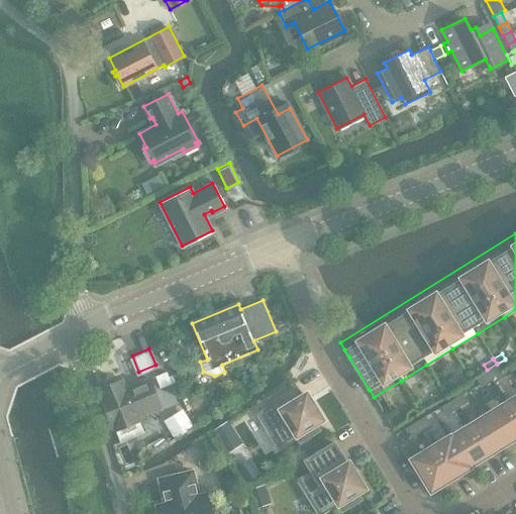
[(502,373),(497,364),(487,370),(488,370),(486,371),(491,379),(502,373)]
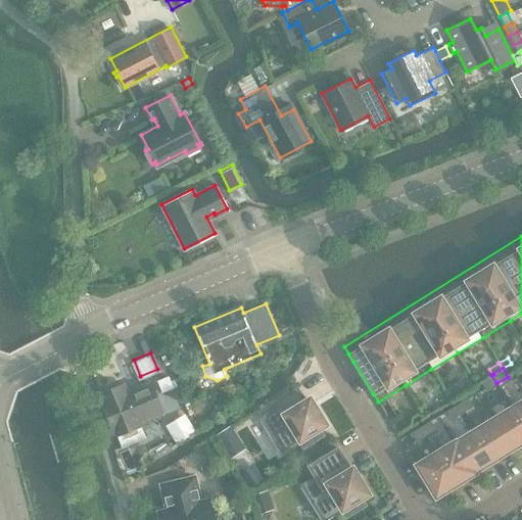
[(486,389),(496,383),(491,375),(481,381),(486,389)]
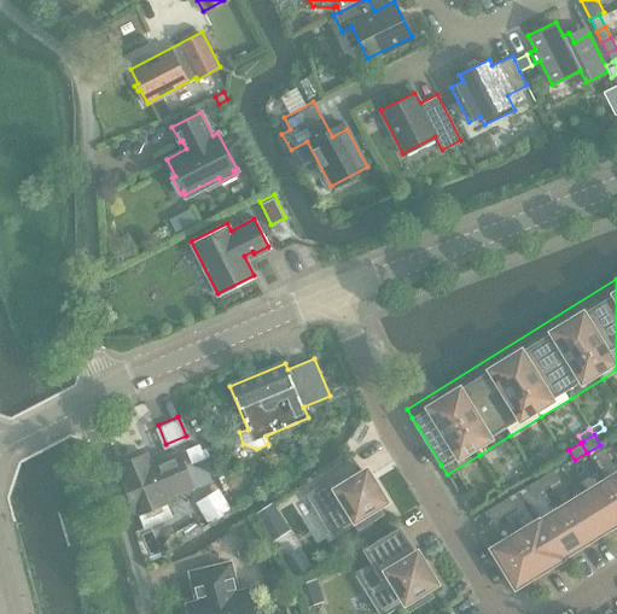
[(176,492),(193,486),(179,451),(151,462),(146,452),(116,465),(135,514),(138,513),(144,526),(170,515),(166,502),(178,496),(176,492)]
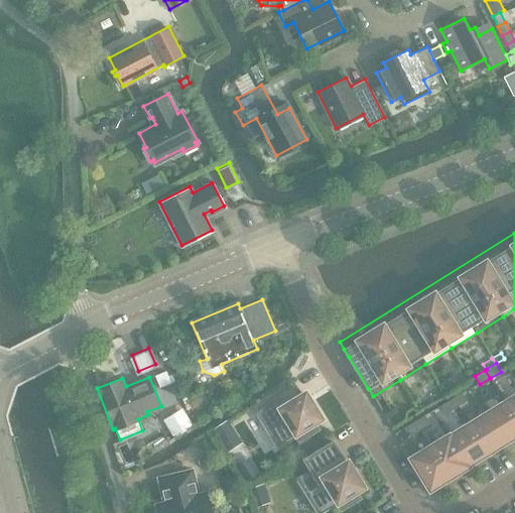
[(270,402),(255,411),(276,445),(295,433),(299,439),(317,428),(313,422),(322,417),(305,391),(301,393),(293,379),(266,396),(270,402)]
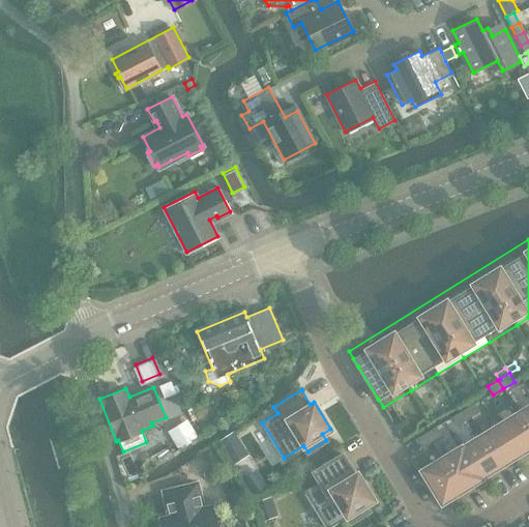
[(462,394),(453,400),(457,406),(465,400),(462,394)]
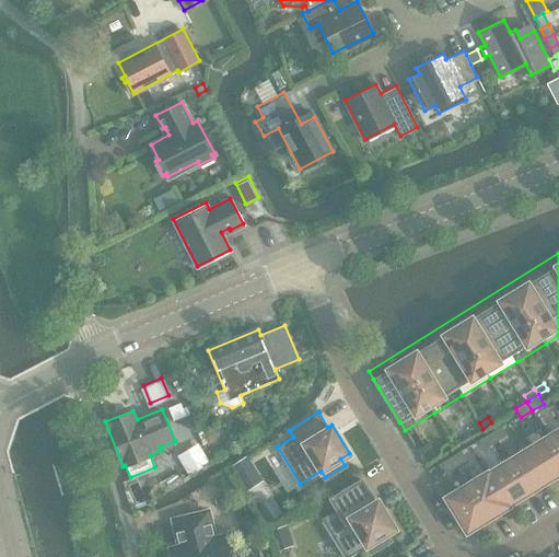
[(479,422),(469,429),(473,434),(482,429),(479,422)]
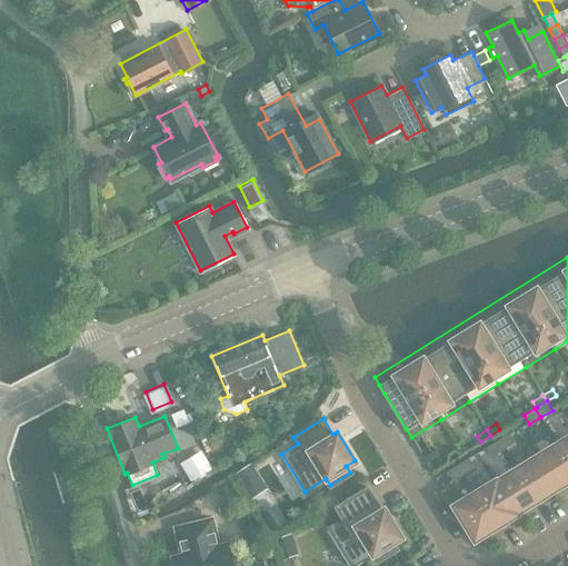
[(509,432),(498,438),(504,447),(515,440),(509,432)]
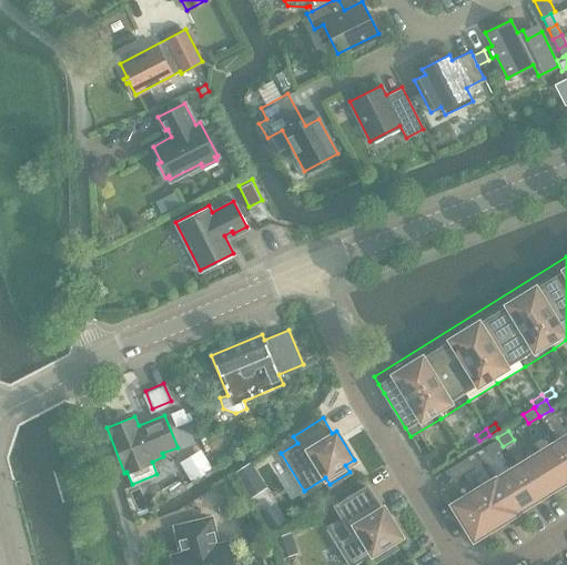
[(566,433),(555,441),(566,461),(566,433)]
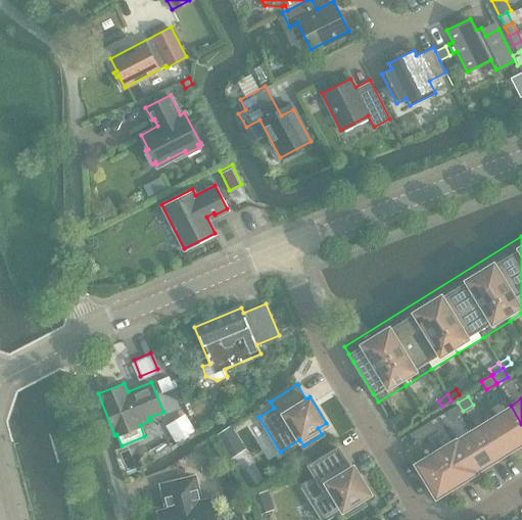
[(452,418),(463,411),(458,403),(446,410),(452,418)]
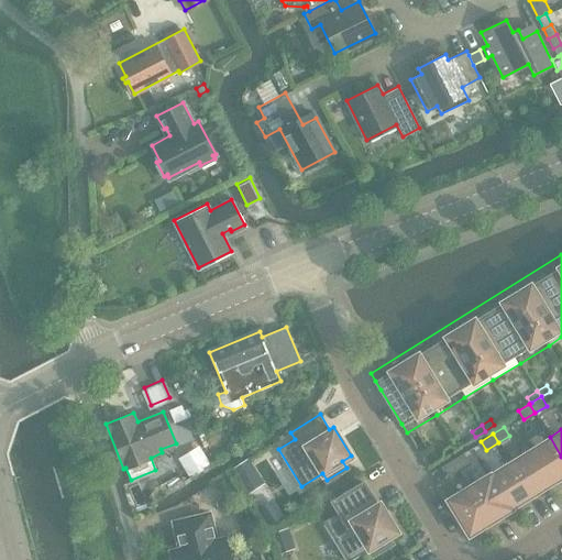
[(561,457),(550,437),(530,450),(550,482),(561,474),(561,457)]
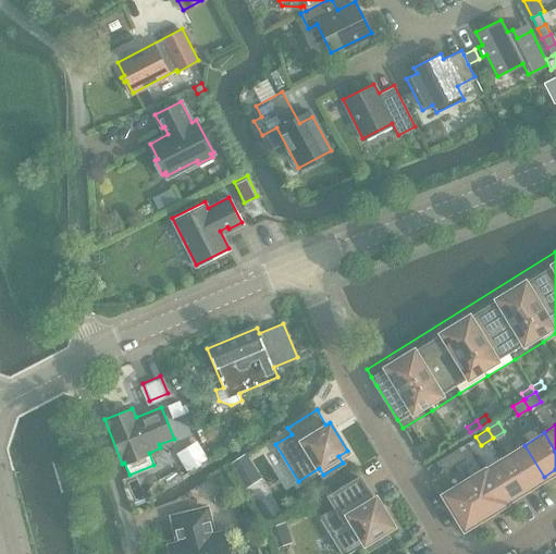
[(196,439),(174,451),(185,468),(206,456),(196,439)]
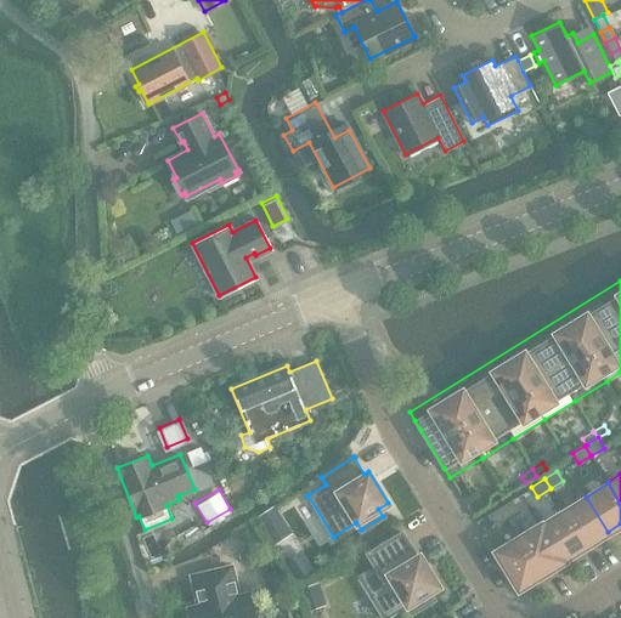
[(586,497),(564,510),(586,545),(608,532),(586,497)]
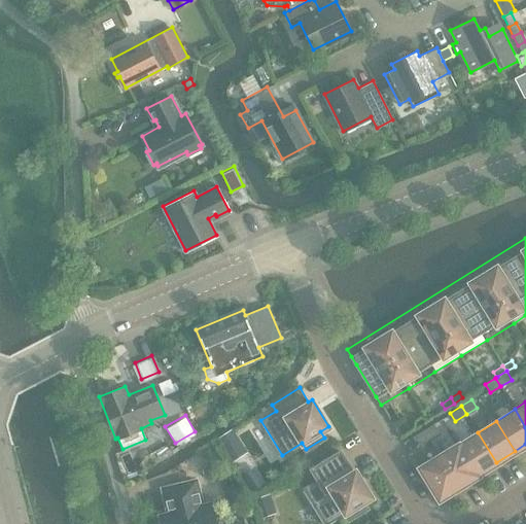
[(433,422),(423,429),(428,438),(439,431),(433,422)]
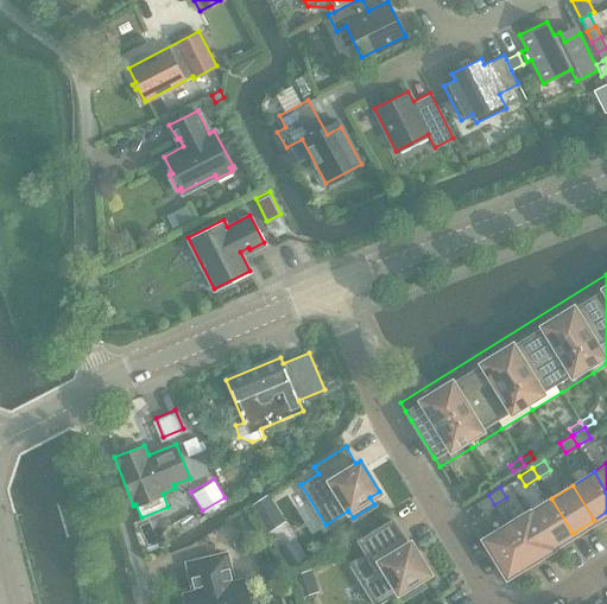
[(266,495),(250,504),(265,531),(282,521),(266,495)]
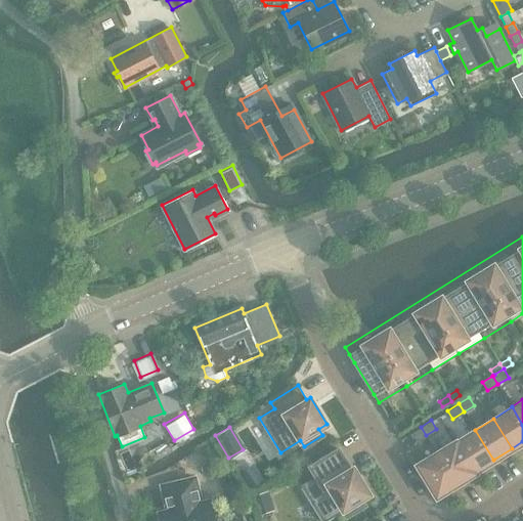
[(415,441),(426,435),(421,427),(409,433),(415,441)]
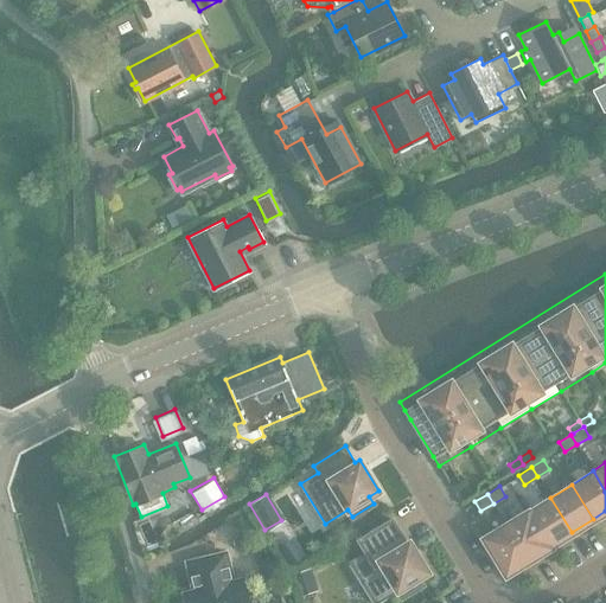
[(550,498),(529,511),(528,511),(550,545),(572,532),(550,498)]
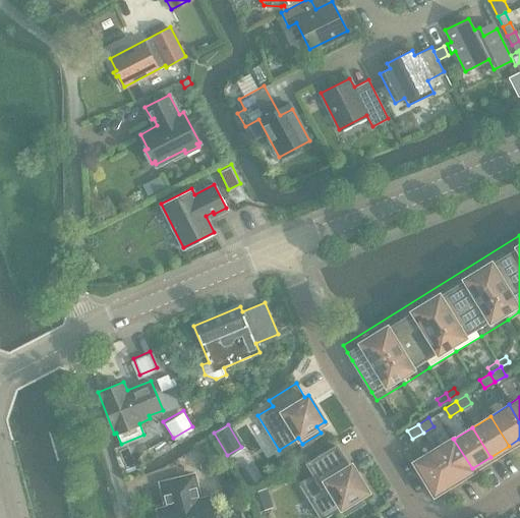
[(453,438),(434,450),(453,481),(472,469),(472,468),(453,439),(454,439),(453,438)]
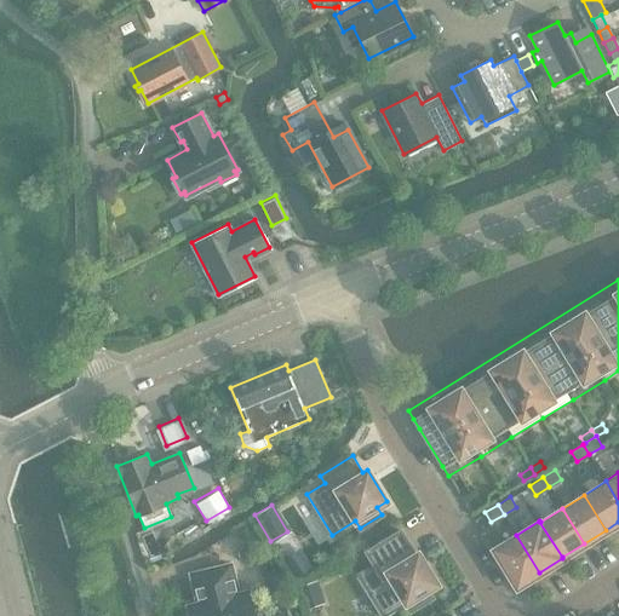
[(416,553),(401,529),(366,551),(373,562),(355,573),(382,615),(383,615),(406,603),(411,610),(433,597),(428,589),(437,583),(418,552),(416,553)]
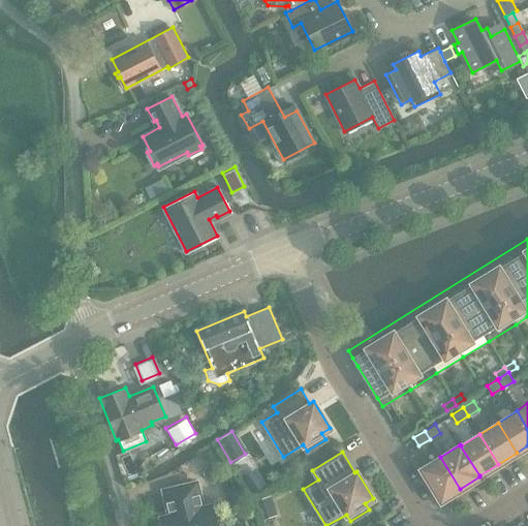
[(440,501),(460,489),(440,457),(421,468),(440,501)]
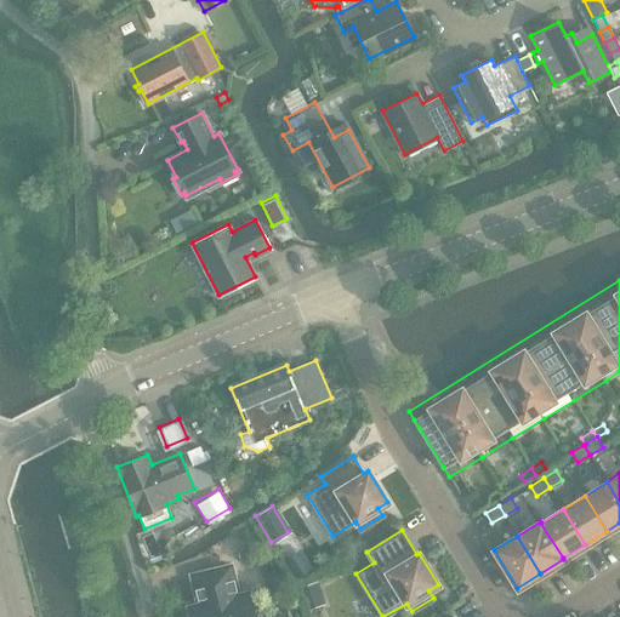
[(299,549),(282,560),(295,582),(312,572),(299,549)]
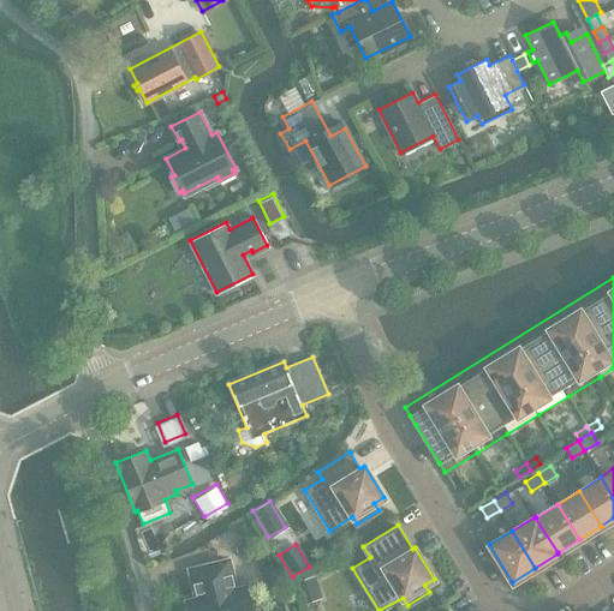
[(251,610),(245,586),(236,588),(228,559),(190,568),(197,597),(186,600),(189,610),(251,610)]
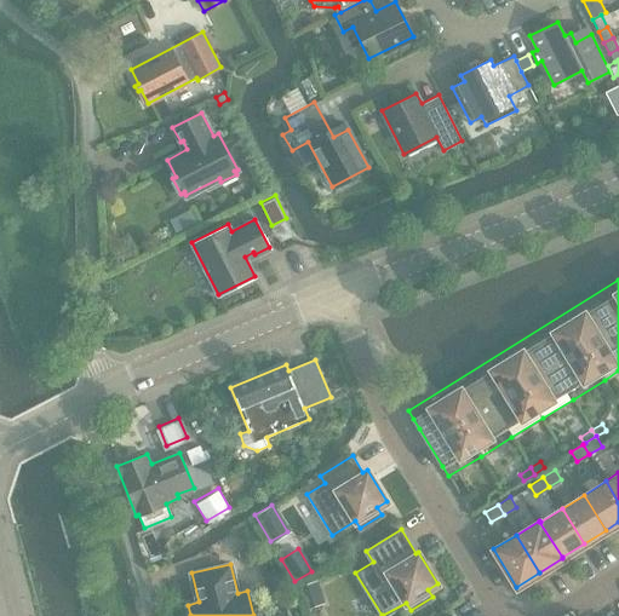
[(278,565),(262,574),(271,589),(287,581),(278,565)]
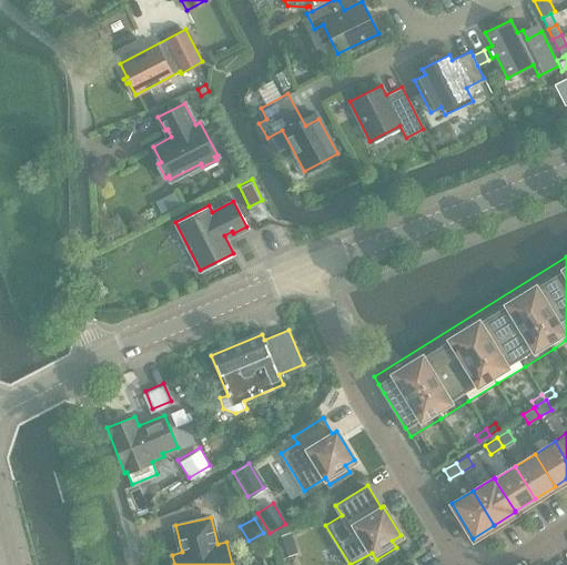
[(281,558),(297,553),(290,532),(274,537),(281,558)]
